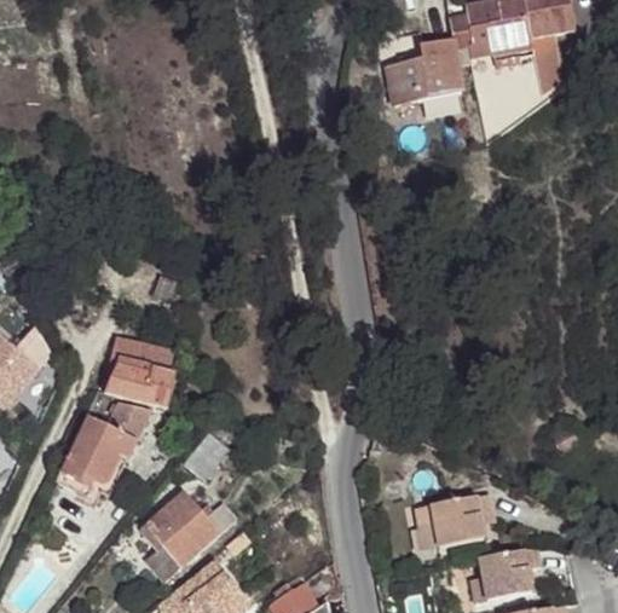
[(466,13),(448,16),(451,35),(454,45),(468,42),(469,53),(475,52),(492,50),(492,52),(532,45),(531,34),(552,30),(575,27),(569,0),(504,0),(498,1),(498,0),(484,0),(465,4),(466,13)]
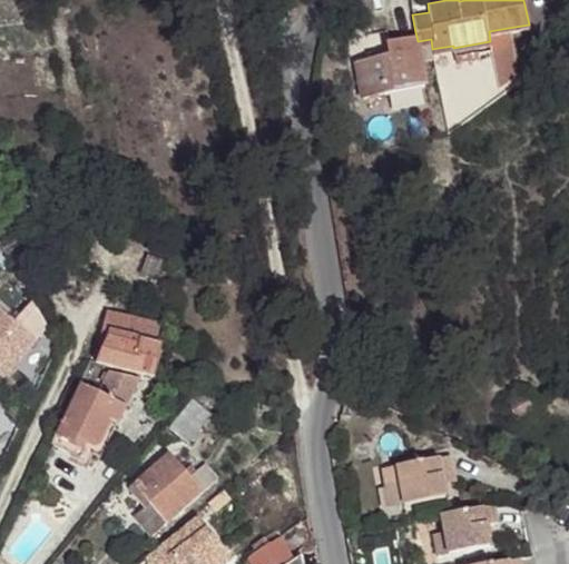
[(508,28),(489,31),(490,41),(491,46),(499,83),(516,72),(508,28)]
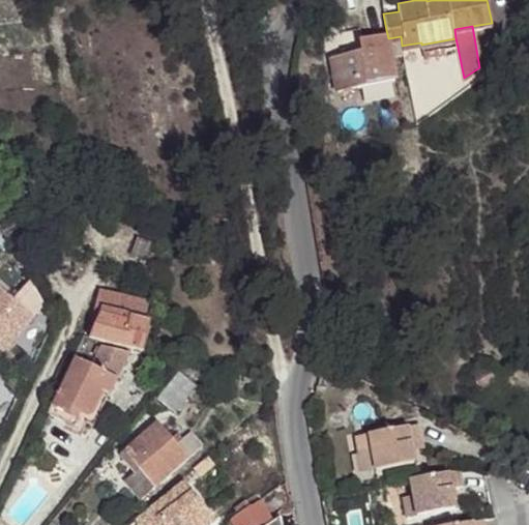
[(330,53),(336,87),(393,76),(389,50),(388,38),(386,30),(358,36),(360,48),(330,53)]
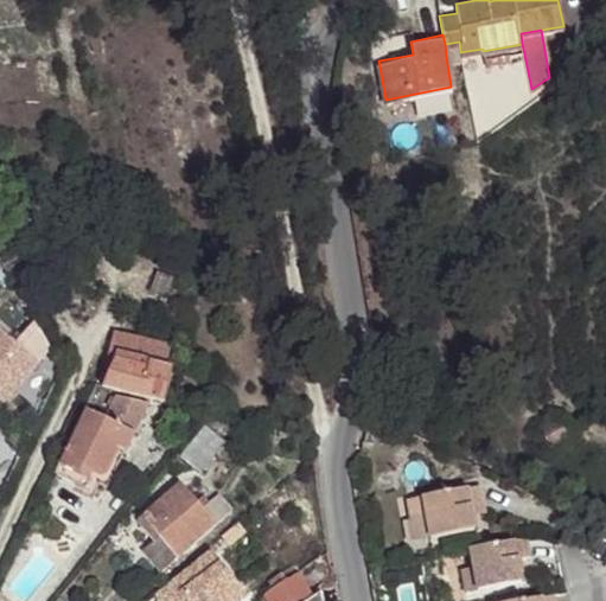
[(445,44),(446,57),(461,55),(460,52),(459,42),(445,44)]
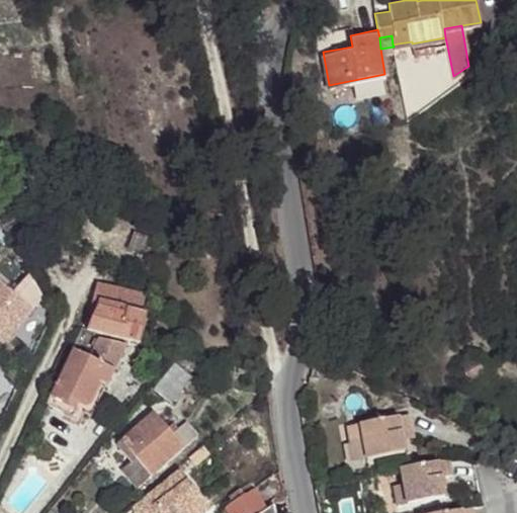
[(446,41),(404,50),(414,105),(453,76),(446,41)]
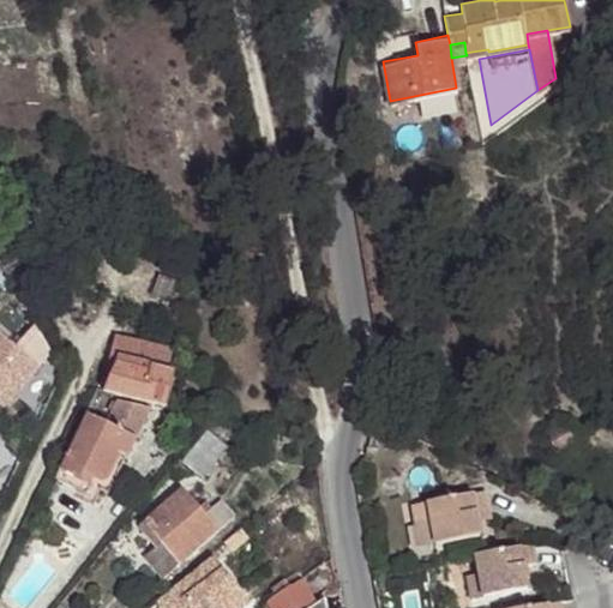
[(167,294),(173,277),(161,272),(155,290),(167,294)]
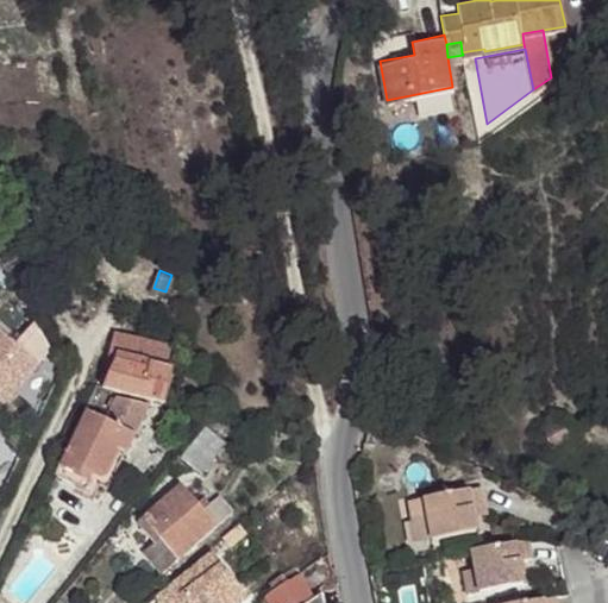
[(24,300),(31,313),(43,306),(37,293),(24,300)]
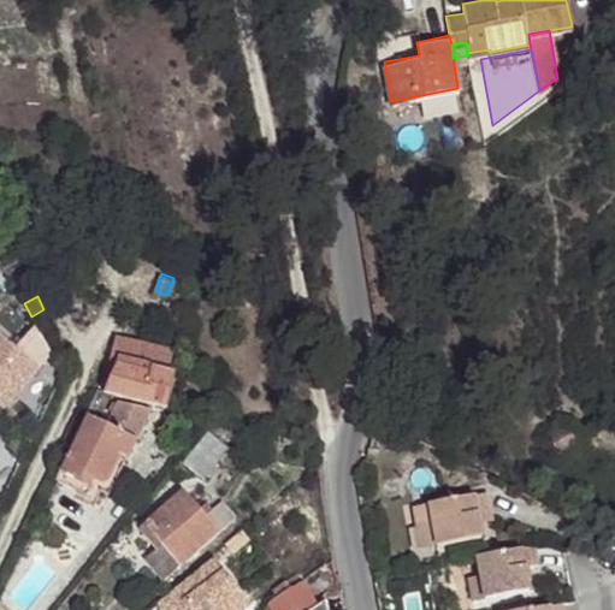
[(0,402),(3,404),(39,365),(0,331),(0,402)]
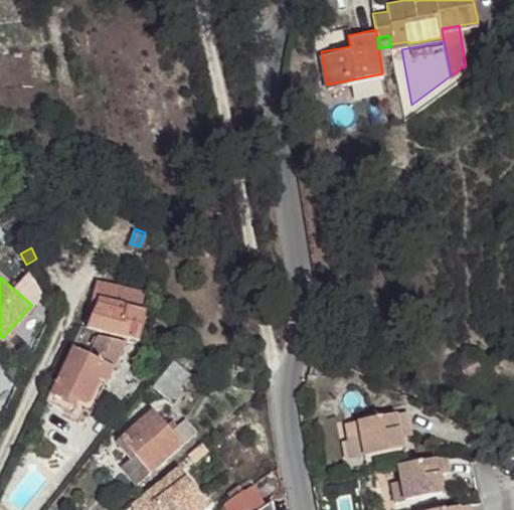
[(97,305),(88,325),(139,338),(146,309),(140,308),(144,291),(96,280),(91,304),(97,305)]
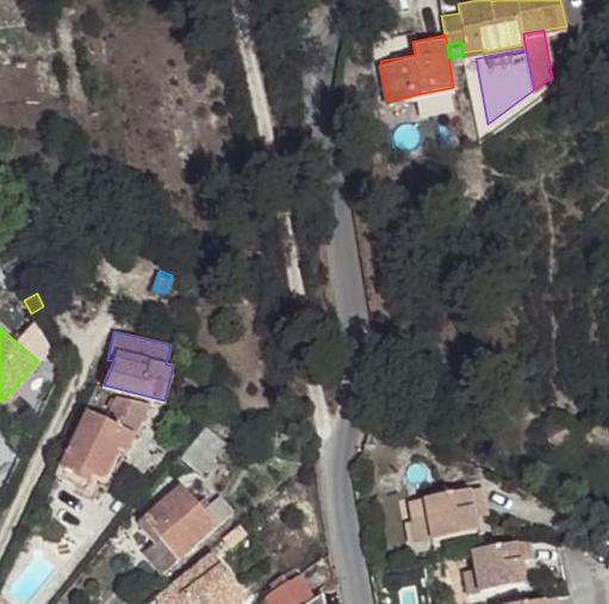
[(85,409),(55,471),(88,487),(97,472),(100,474),(104,473),(109,469),(118,448),(125,452),(148,402),(116,393),(104,417),(85,409)]
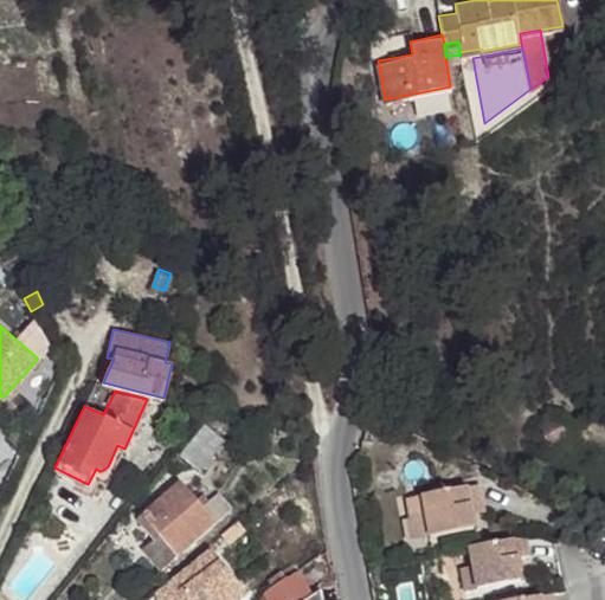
[(375,423),(380,413),(371,408),(368,418),(375,423)]
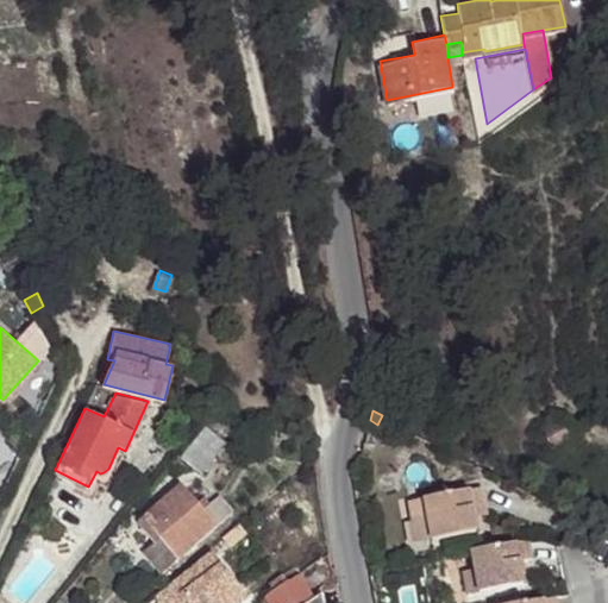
[(574,434),(561,410),(539,422),(552,445),(574,434)]
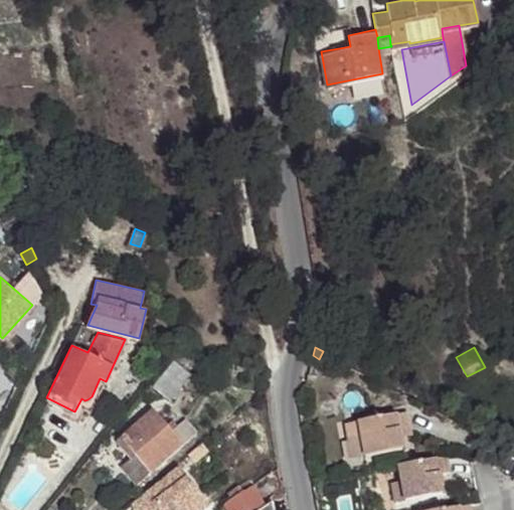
[(153,384),(170,397),(190,371),(173,358),(153,384)]
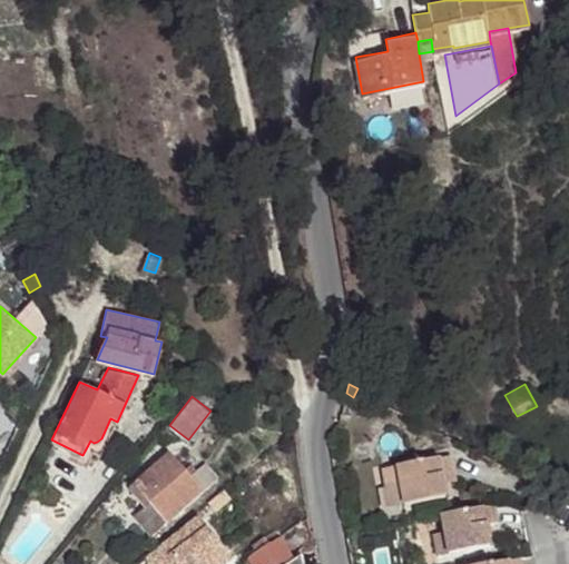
[(138,520),(149,534),(163,523),(166,526),(174,521),(170,516),(217,476),(204,461),(195,468),(189,462),(183,467),(169,451),(128,486),(144,505),(137,510),(143,516),(138,520)]
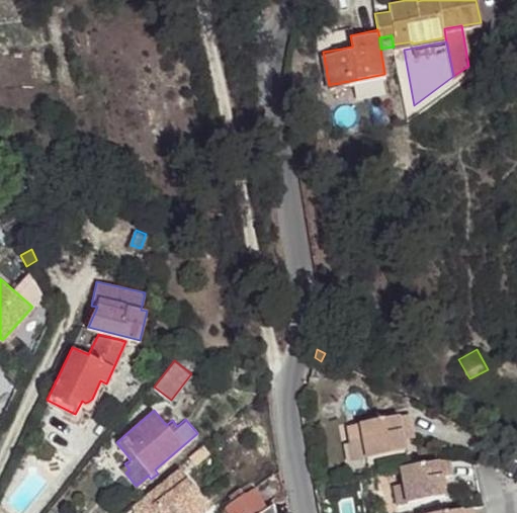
[(411,427),(408,412),(347,423),(350,439),(363,436),(366,455),(404,449),(402,437),(401,429),(411,427)]
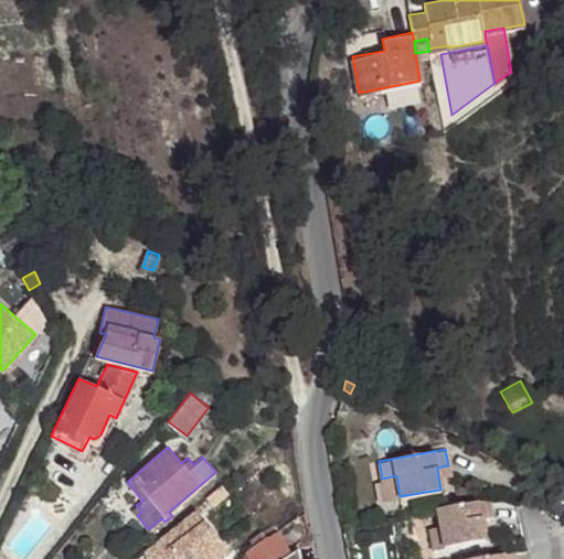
[(437,468),(438,476),(449,474),(448,465),(437,468)]
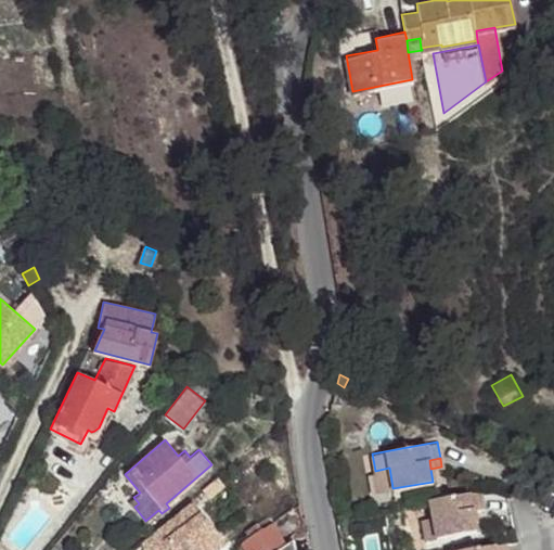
[(389,468),(375,471),(379,491),(393,488),(389,468)]
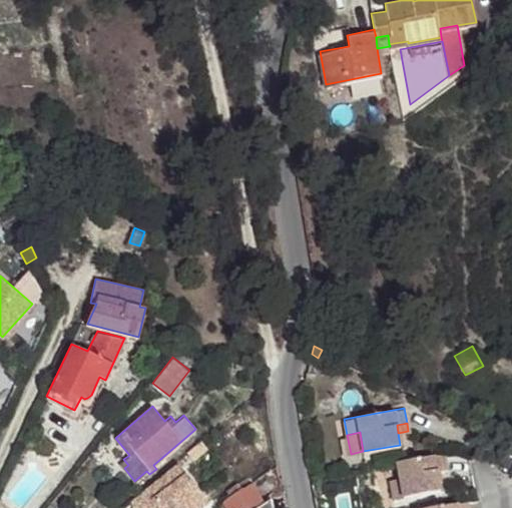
[(186,450),(193,458),(207,446),(200,438),(186,450)]
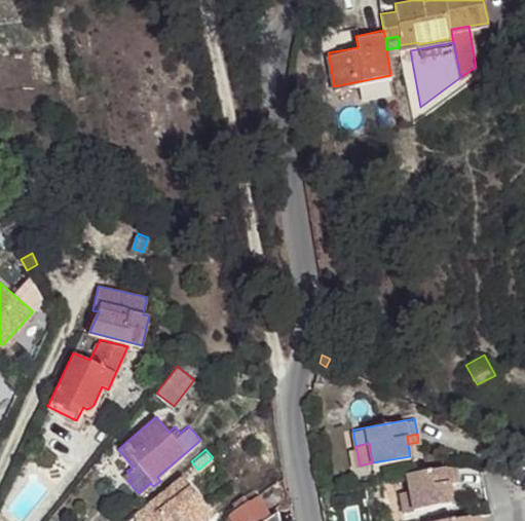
[(455,463),(407,473),(410,489),(413,509),(451,501),(447,481),(458,479),(455,463)]
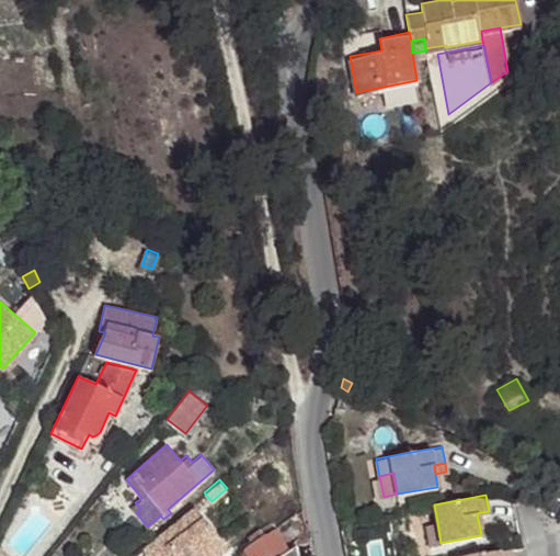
[(130,507),(136,512),(140,509),(135,502),(130,507)]
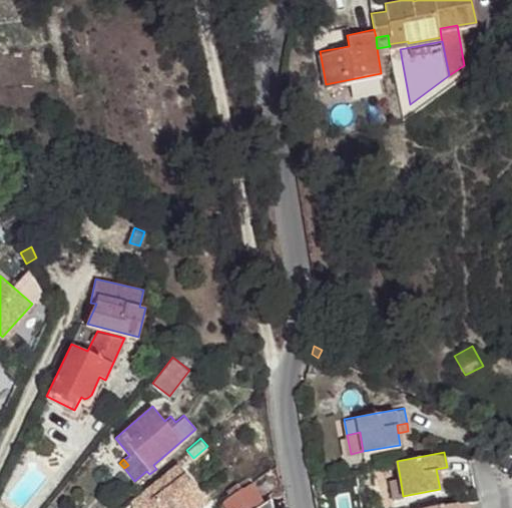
[(133,500),(139,507),(196,507),(206,500),(178,464),(133,500)]
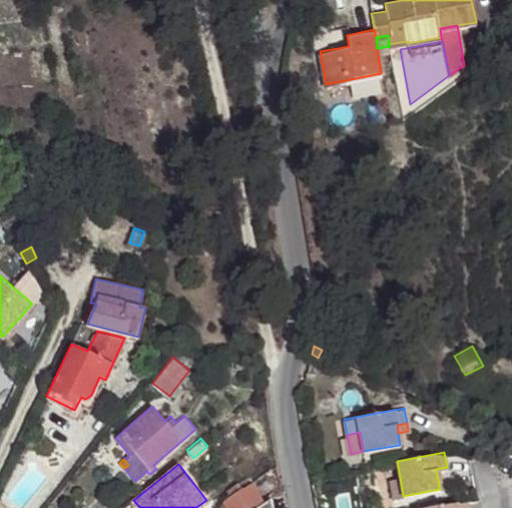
[(227,488),(231,494),(241,487),(240,485),(249,479),(246,475),(227,488)]
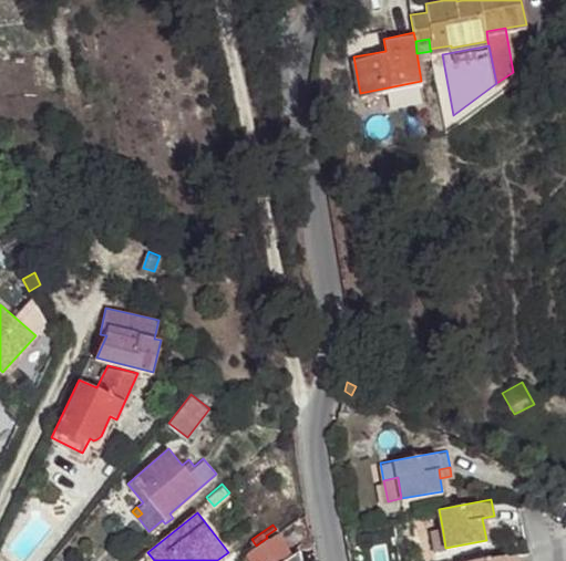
[(442,527),(431,529),(434,550),(445,548),(442,527)]
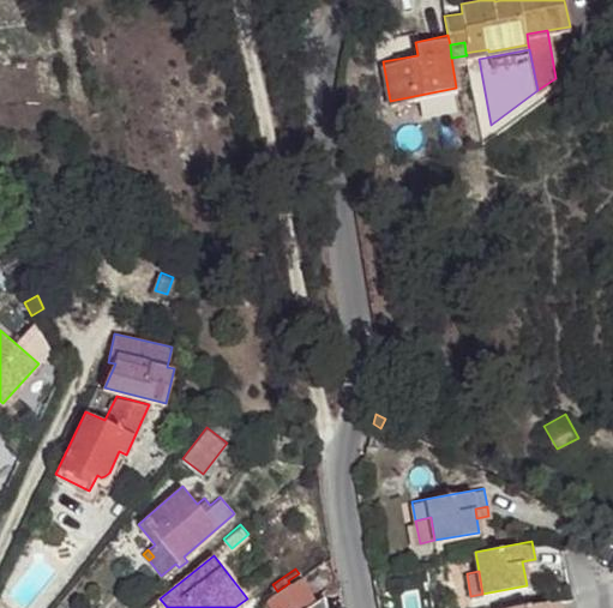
[(325,607),(324,596),(313,602),(296,578),(289,583),(277,591),(269,596),(276,607),(325,607)]
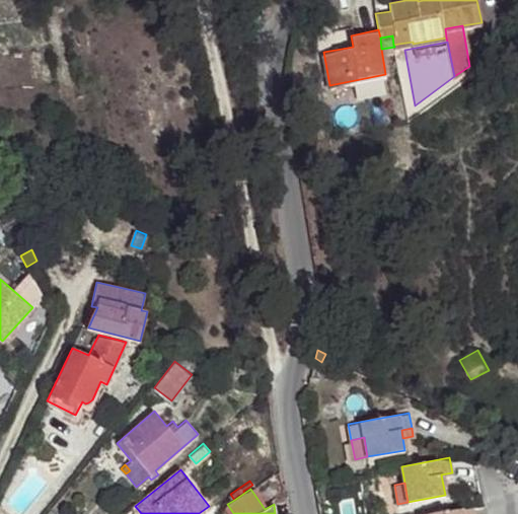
[(472,513),(471,505),(423,513),(472,513)]
